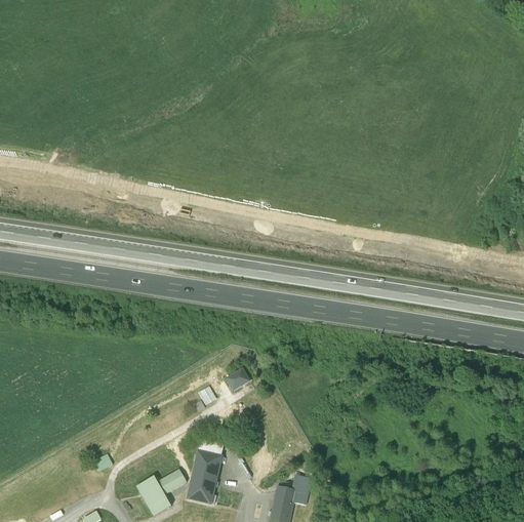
[(245,375),(241,368),(226,378),(233,390),(251,378),(248,373),(245,375)]
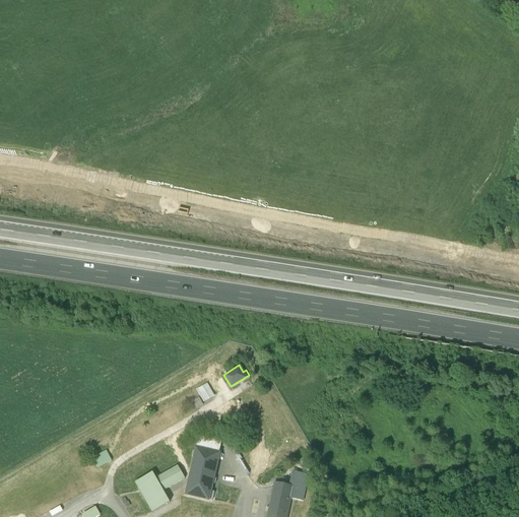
[(202,402),(198,396),(189,400),(193,407),(202,402)]
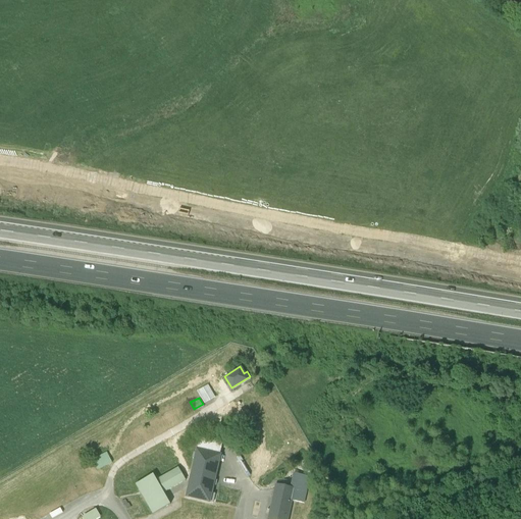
[(197,448),(186,496),(209,502),(220,453),(197,448)]
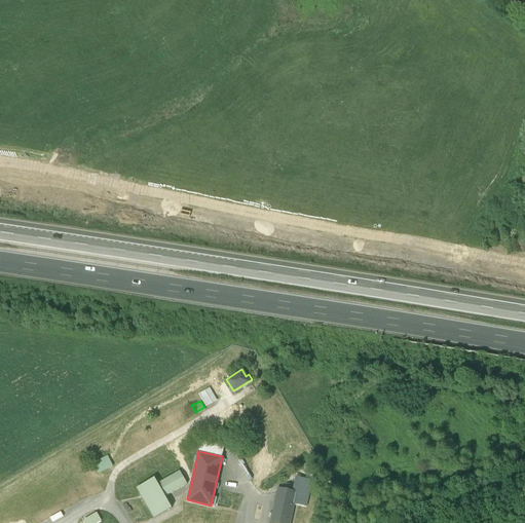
[(110,462),(106,454),(90,461),(96,471),(110,462)]
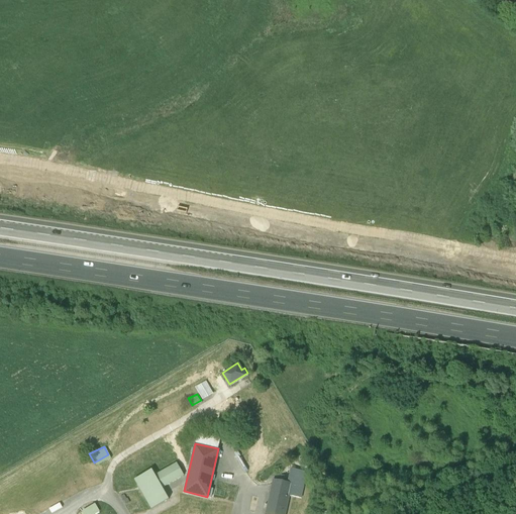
[(246,469),(239,456),(237,458),(244,470),(246,469)]
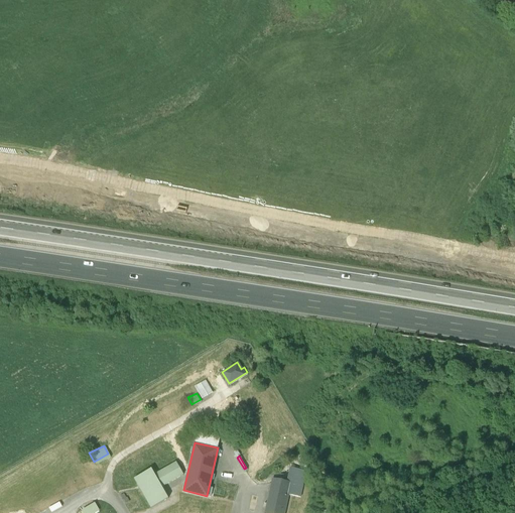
[(175,461),(154,472),(161,485),(181,473),(175,461)]
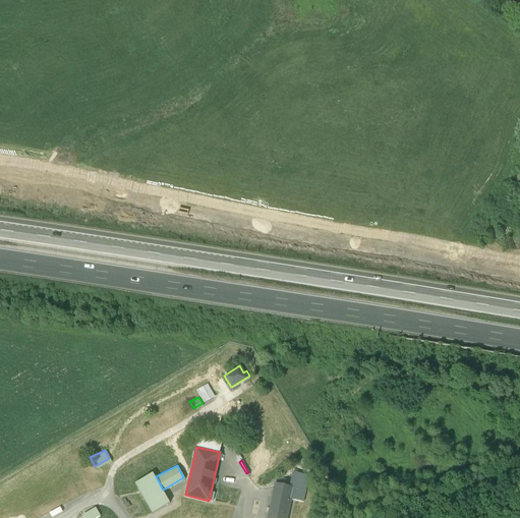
[(292,470),(289,484),(292,485),(290,496),(301,499),(307,473),(292,470)]
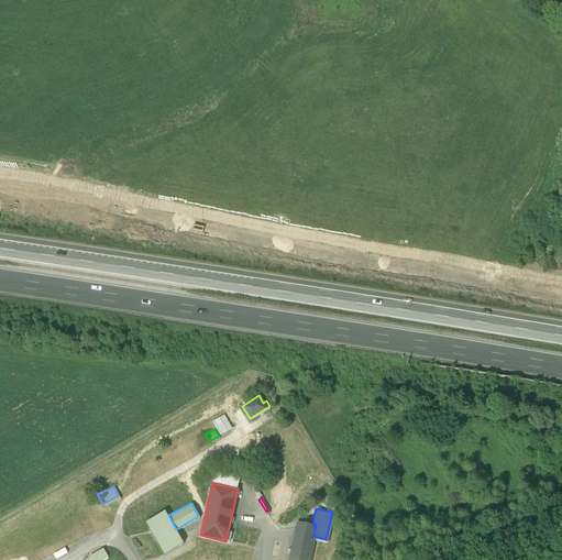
[(164,509),(145,520),(163,552),(183,541),(164,509)]
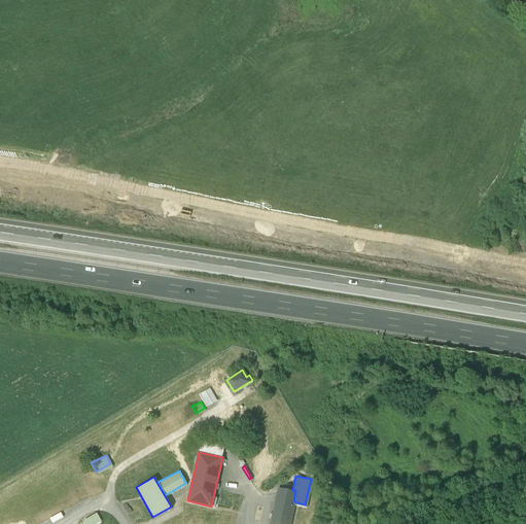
[(276,487),(269,523),(274,523),(287,523),(293,501),(295,491),(292,490),(276,487)]
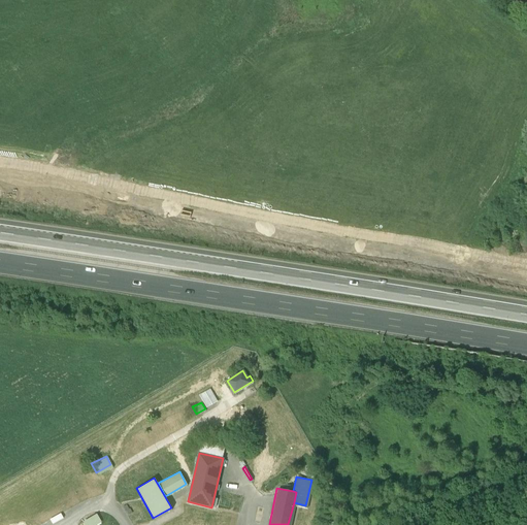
[(125,502),(122,504),(124,509),(125,509),(127,513),(131,511),(128,505),(127,506),(125,502)]
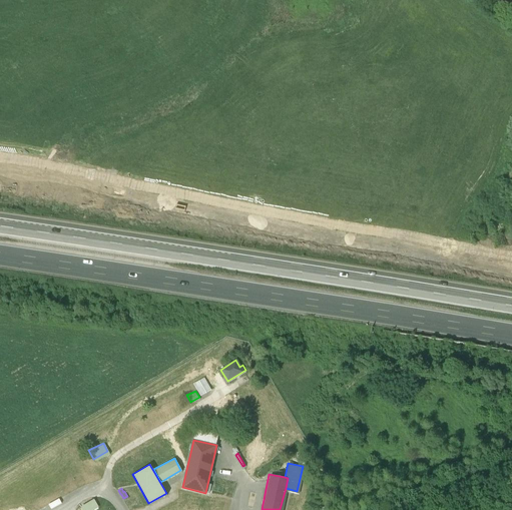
[(305,500),(295,498),(293,508),(303,509),(305,500)]
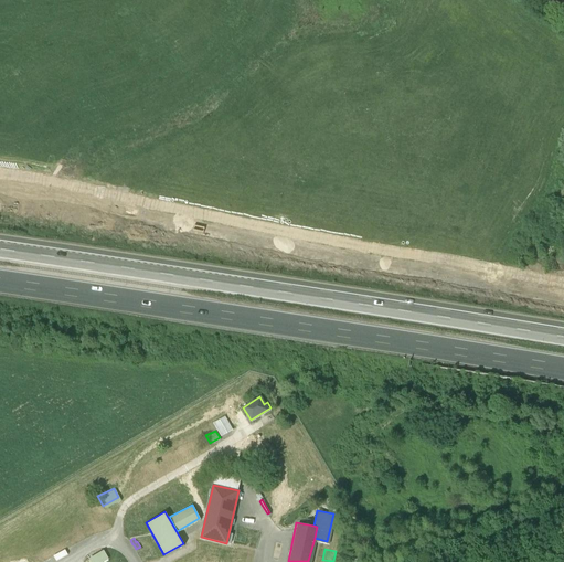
[(106,558),(103,550),(89,558),(92,561),(98,561),(106,558)]
